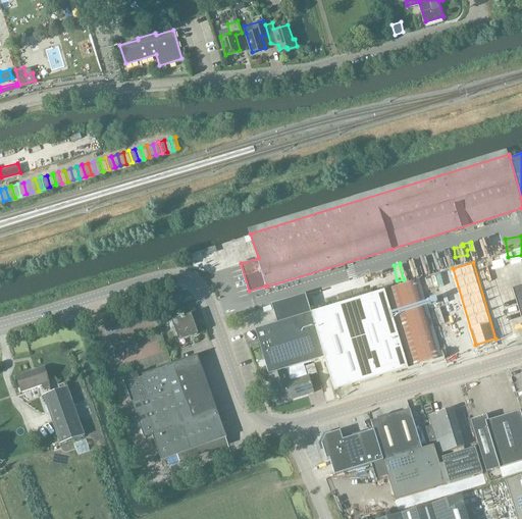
[(444,356),(420,277),(386,287),(410,366),(444,356)]
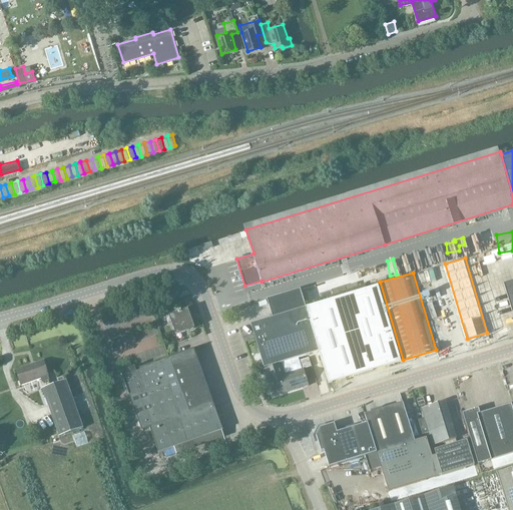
[(512,278),(503,282),(512,312),(512,278)]
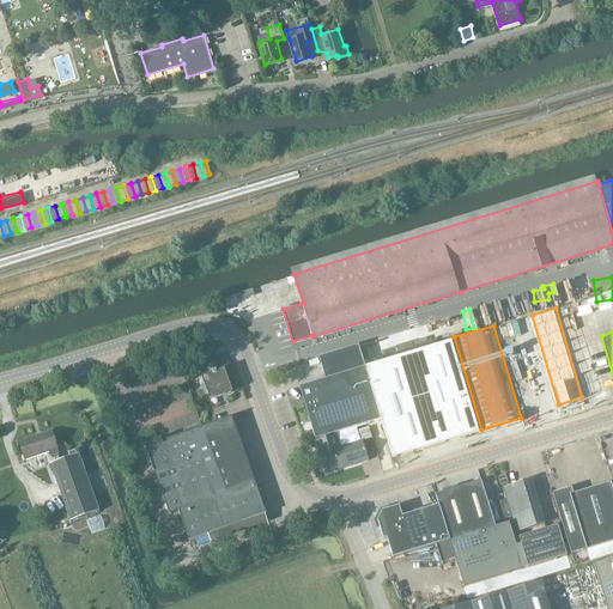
[(451,339),(365,364),(381,416),(382,416),(393,455),(479,428),(451,339)]
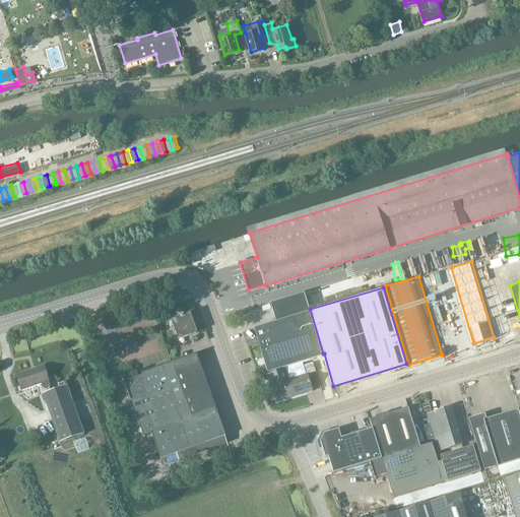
[(276,319),(255,326),(268,370),(285,365),(304,360),(323,353),(310,309),(305,291),(271,301),(276,319)]
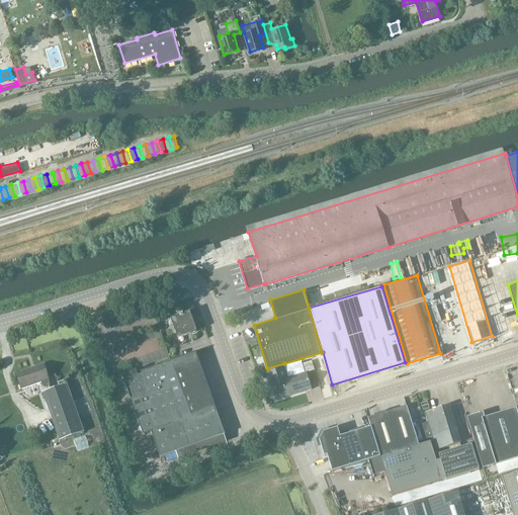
[(176,322),(173,323),(178,336),(197,329),(190,310),(174,316),(176,322)]
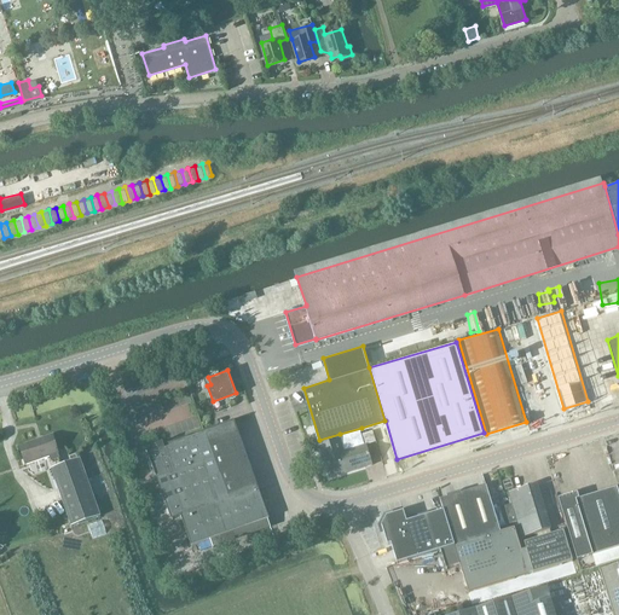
[(521,388),(537,384),(536,377),(519,382),(521,388)]
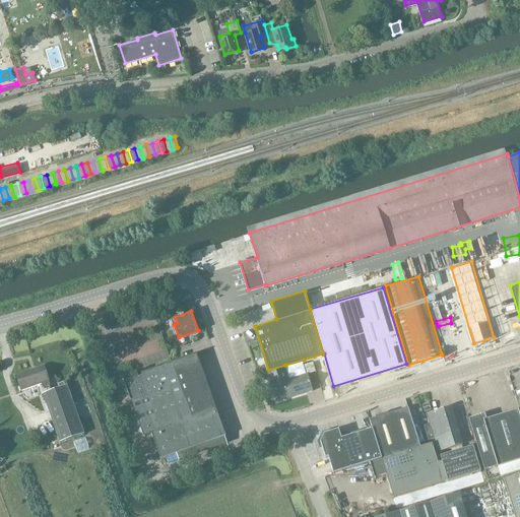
[(192,417),(217,409),(197,352),(172,361),(192,417)]
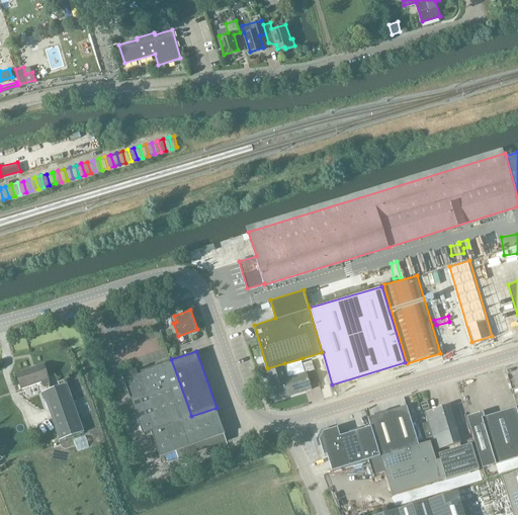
[(284,363),(267,368),(267,369),(275,398),(312,387),(307,370),(304,361),(303,358),(284,363)]
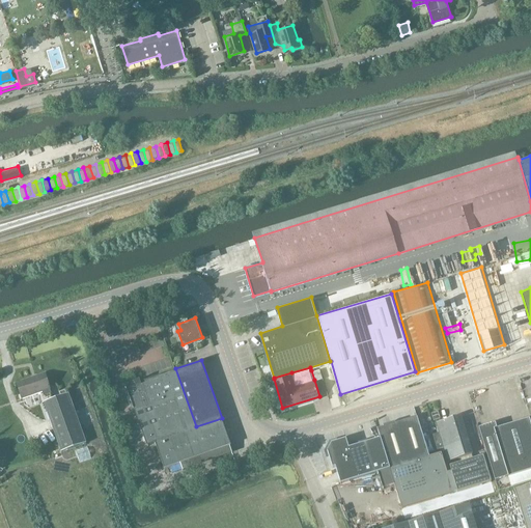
[(136,382),(127,386),(134,408),(135,408),(147,444),(156,442),(160,453),(165,467),(201,453),(230,444),(226,431),(222,418),(196,426),(175,368),(168,371),(168,370),(162,372),(162,373),(156,376),(156,374),(149,378),(150,378),(141,381),(140,378),(135,380),(136,382)]
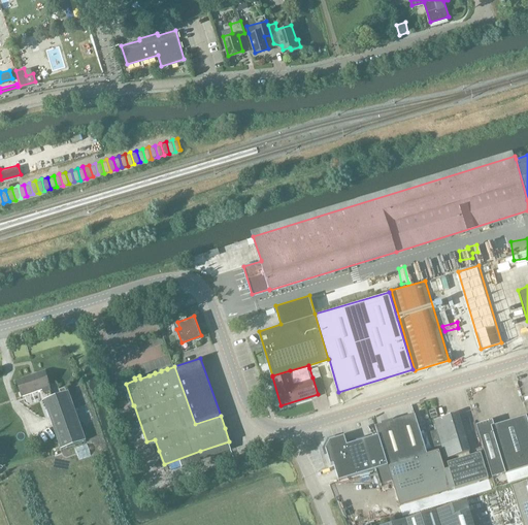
[(319,366),(309,368),(312,378),(321,375),(319,366)]
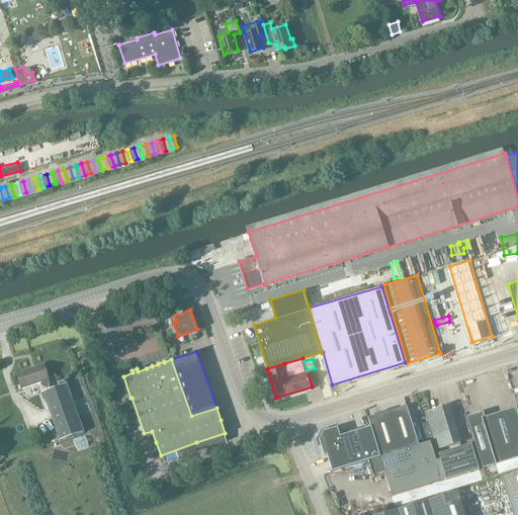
[(32,365),(17,370),(22,385),(41,379),(42,383),(51,381),(49,377),(50,377),(44,362),(32,366),(32,365)]
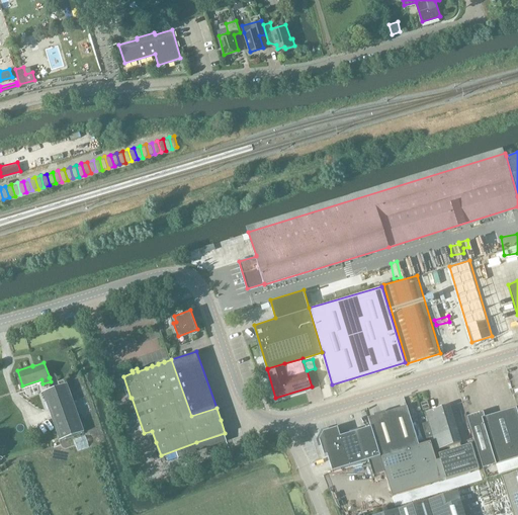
[(44,391),(61,439),(84,430),(67,381),(44,391)]
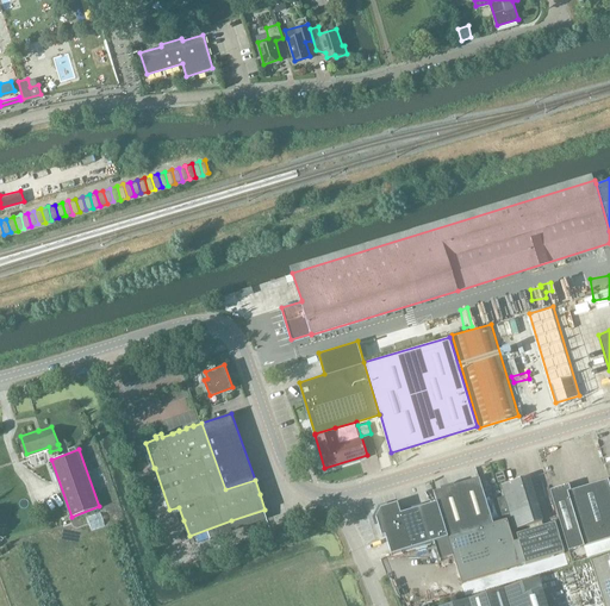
[(506,478),(503,469),(496,472),(498,480),(506,478)]
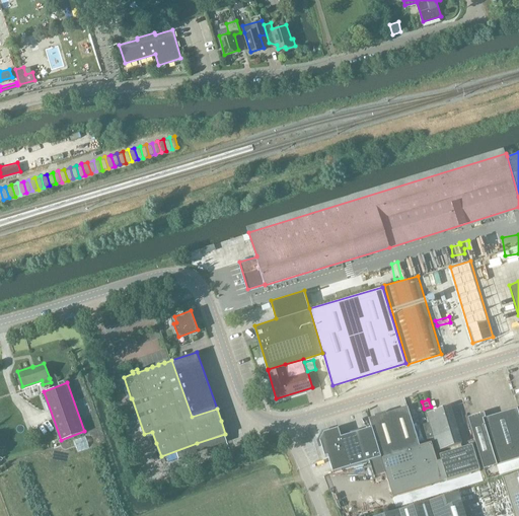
[(462,441),(450,403),(427,411),(438,449),(462,441)]
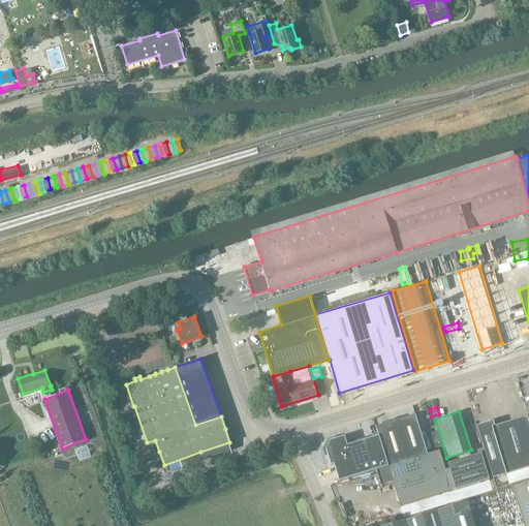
[(376,426),(379,434),(389,465),(428,453),(415,413),(376,426)]
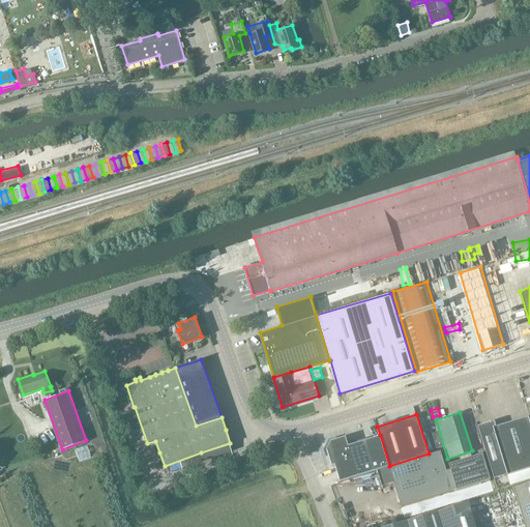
[(478,425),(494,477),(529,466),(529,419),(529,415),(496,426),(494,420),(478,425)]
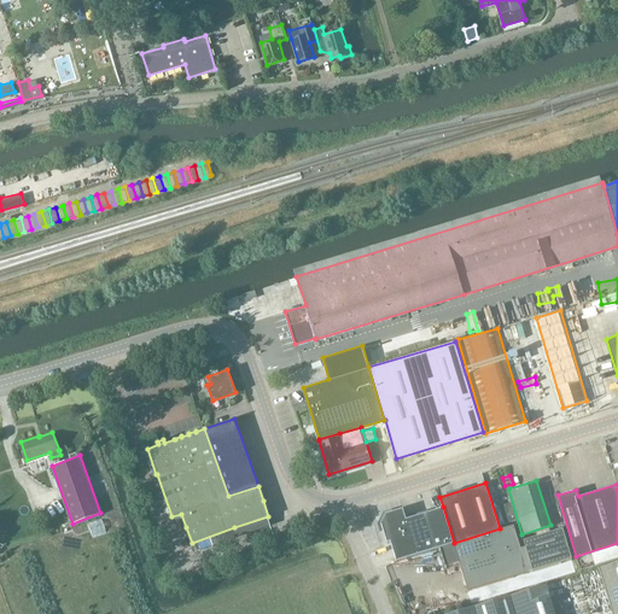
[(397,560),(454,543),(443,507),(407,519),(403,508),(386,513),(382,522),(388,542),(391,541),(397,560)]
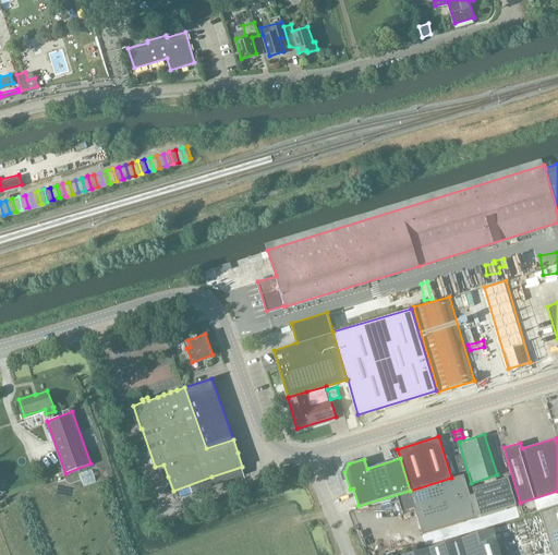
[(410,491),(423,532),(477,516),(469,489),(464,474),(451,478),(410,491)]
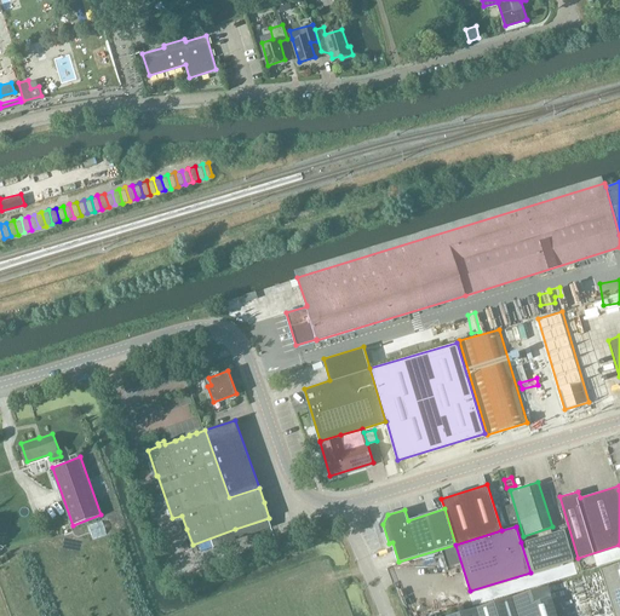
[(521,542),(530,573),(574,559),(564,529),(521,542)]
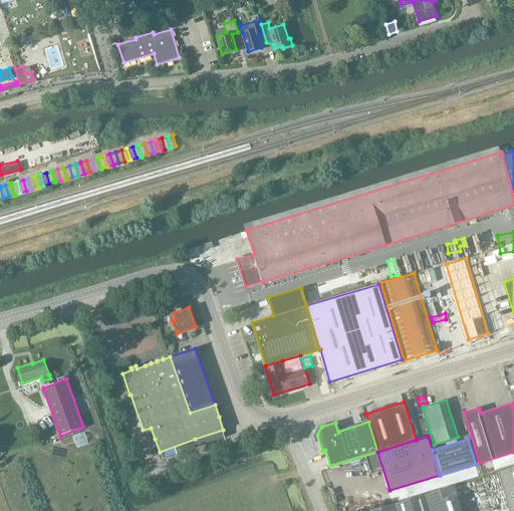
[(301,445),(303,452),(309,450),(311,457),(313,456),(314,459),(318,458),(316,452),(314,452),(311,442),(301,445)]
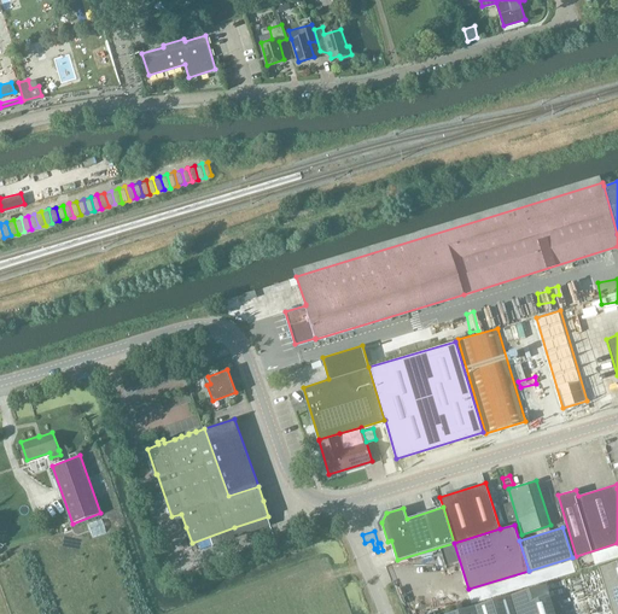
[(617,613),(617,561),(599,567),(612,609),(613,613),(617,613)]
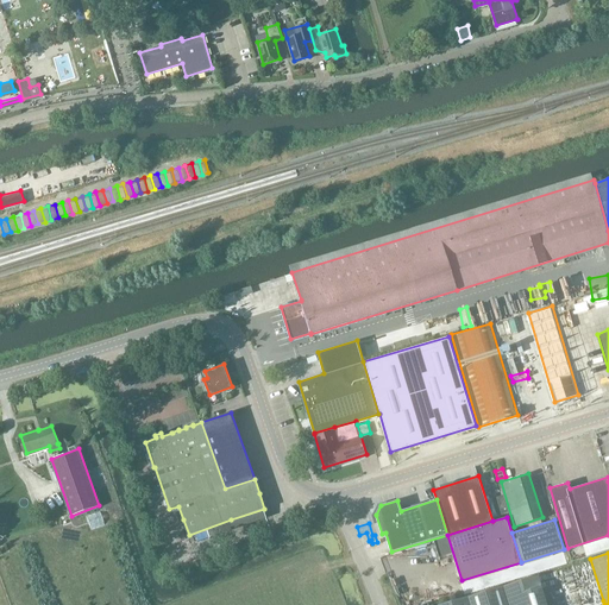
[(469,596),(439,604),(547,604),(538,574),(503,585),(469,596)]
